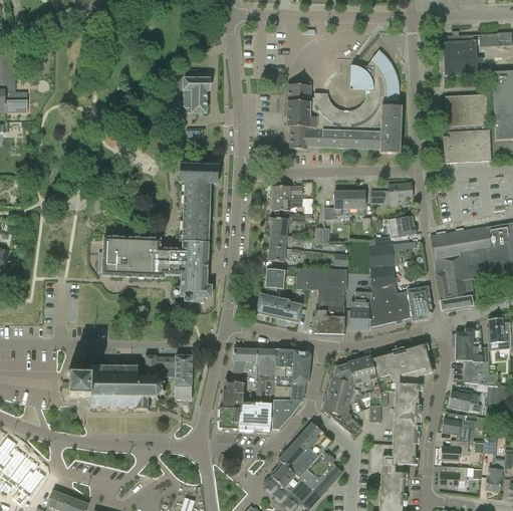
[(453,29),(453,34),(444,34),(446,73),(477,71),(475,33),(459,34),(459,29),(453,29)]
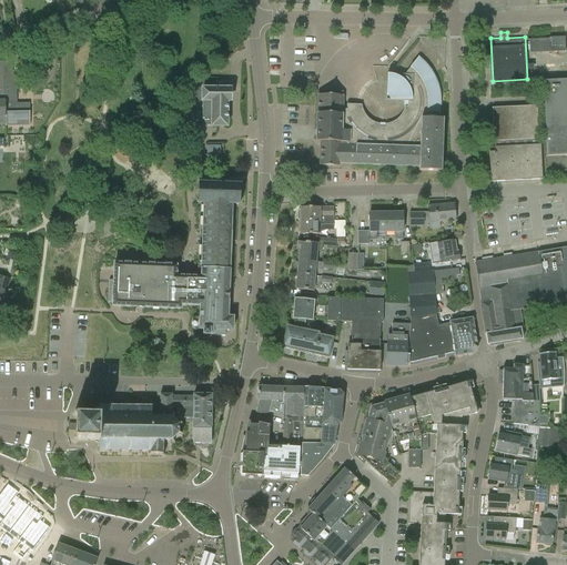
[(565,36),(565,34),(549,34),(549,36),(529,37),(530,50),(566,49),(565,36)]
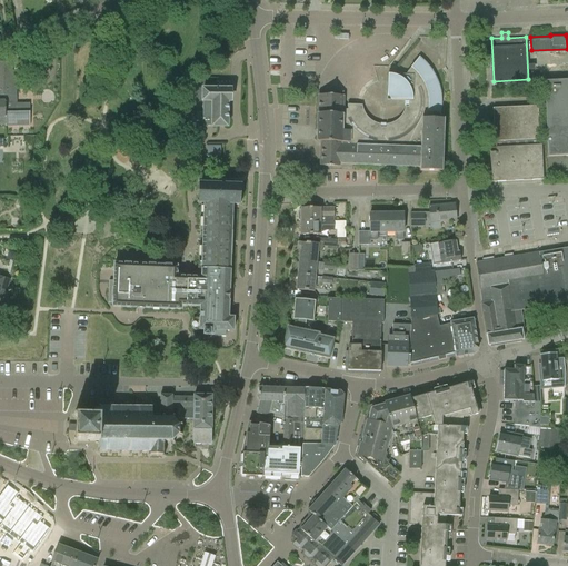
[(322,161),(322,162),(339,164),(339,162),(340,162),(340,161),(354,161),(410,164),(421,164),(420,168),(442,168),(445,117),(444,117),(432,116),(432,109),(441,111),(442,103),(442,98),(442,95),(442,90),(441,89),(441,87),(440,83),(440,82),(439,81),(438,76),(437,75),(435,71),(434,69),(432,68),(430,63),(429,62),(428,61),(427,60),(424,57),(422,56),(420,53),(412,65),(407,71),(389,71),(388,97),(409,97),(409,103),(407,103),(407,106),(406,106),(406,108),(405,109),(405,110),(404,111),(402,113),(399,116),(396,119),(395,119),(391,121),(389,121),(387,121),(387,125),(380,125),(381,121),(380,121),(378,120),(376,120),(375,119),(374,119),(371,118),(370,117),(369,115),(368,113),(367,113),(367,112),(366,111),(365,109),(364,106),(364,103),(362,102),(349,102),(349,106),(344,108),(344,98),(344,93),(320,92),(319,92),(319,102),(318,138),(322,138),(321,161),(322,161)]
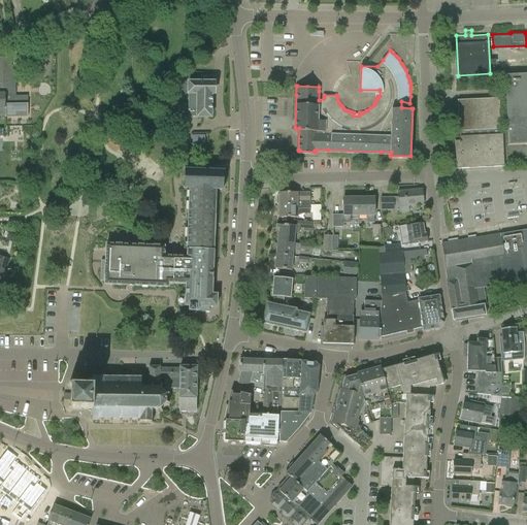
[(0,112),(5,113),(5,115),(29,113),(28,93),(17,93),(17,74),(18,72),(19,69),(17,67),(12,67),(12,56),(0,55),(0,112)]
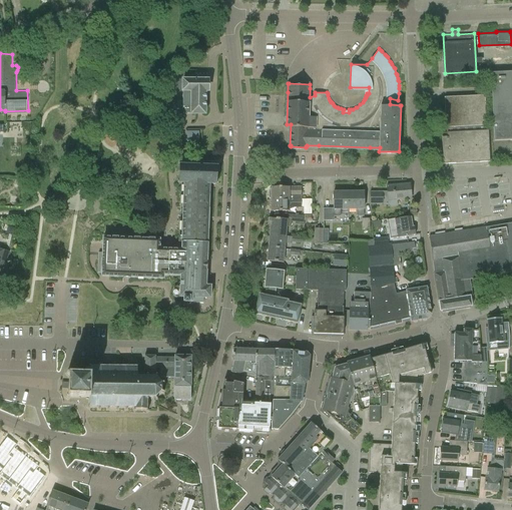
[(495,138),(511,136),(511,69),(491,71),(492,84),(492,88),(495,138)]
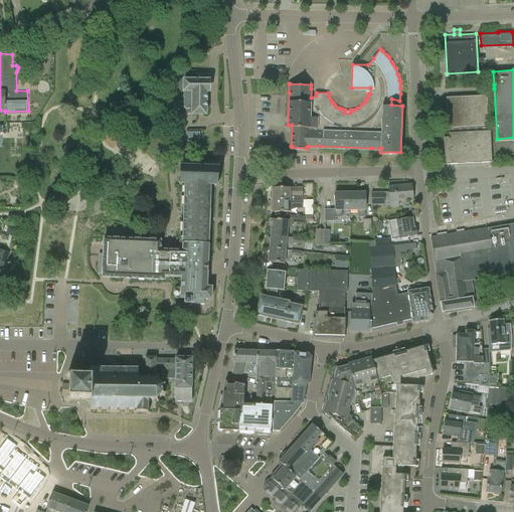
[(173,112),(192,112),(207,113),(207,90),(209,90),(209,77),(184,76),(184,90),(184,99),(173,99),(173,112)]
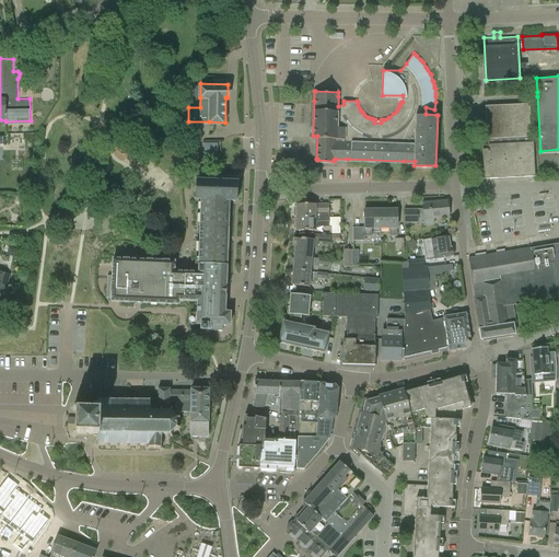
[(482,142),(485,176),(535,174),(534,140),(532,140),(530,102),(486,104),(486,118),(487,142),(482,142)]
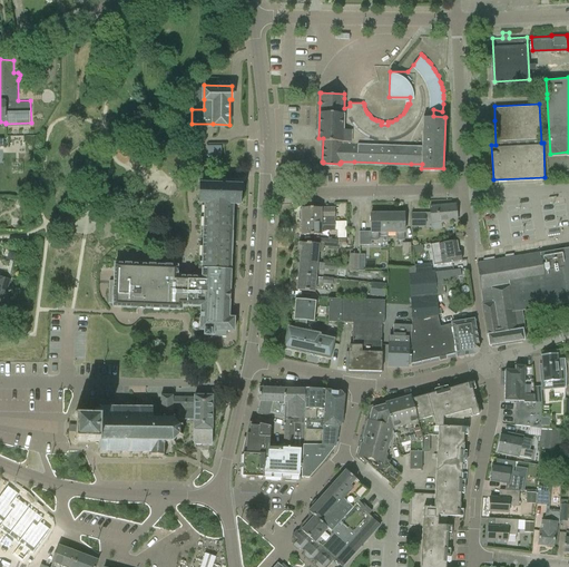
[(208,142),(208,156),(223,156),(223,143),(208,142)]
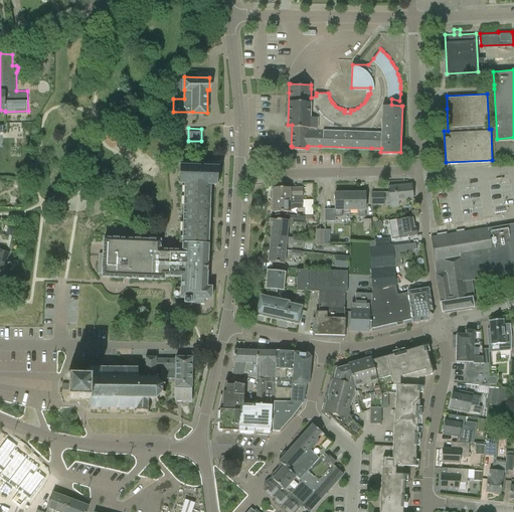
[(180,181),(185,181),(183,239),(183,248),(179,247),(178,274),(182,275),(182,285),(177,285),(175,288),(174,294),(177,296),(185,296),(185,301),(205,302),(205,297),(212,297),(212,285),(207,285),(211,182),(218,183),(219,165),(180,163),(180,181)]
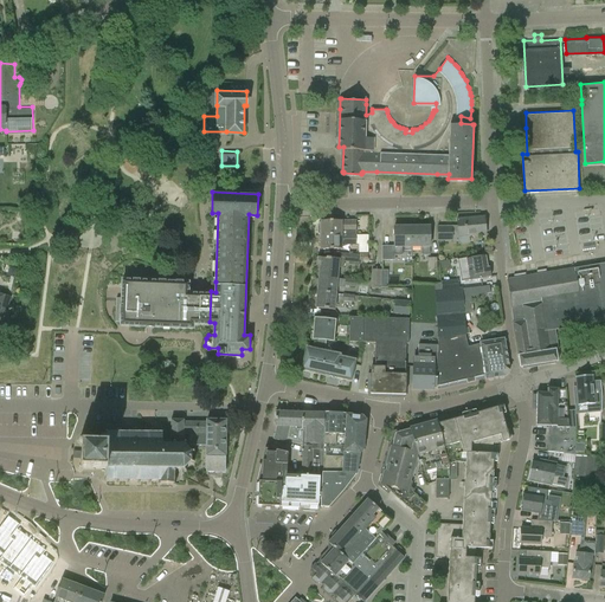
[(464,238),(464,233),(487,231),(486,214),(458,217),(458,222),(438,224),(438,238),(464,238)]
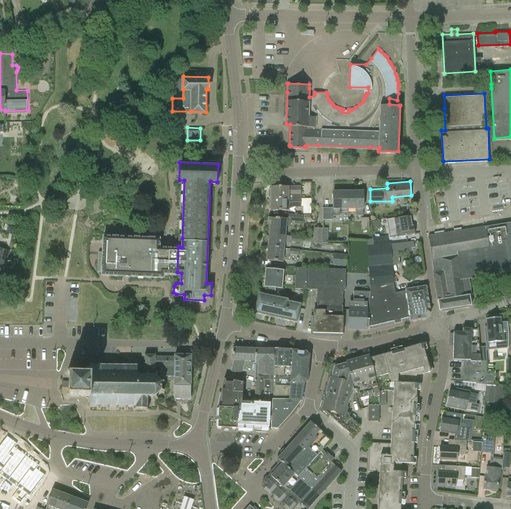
[(302,184),(289,184),(271,184),(271,197),(301,196),(302,184)]
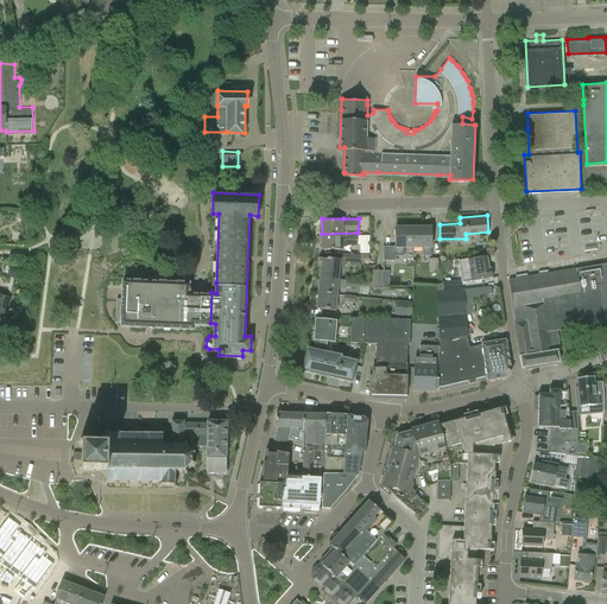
[(405,245),(415,245),(415,224),(396,224),(396,243),(384,245),(384,258),(397,258),(397,254),(405,253),(405,245)]
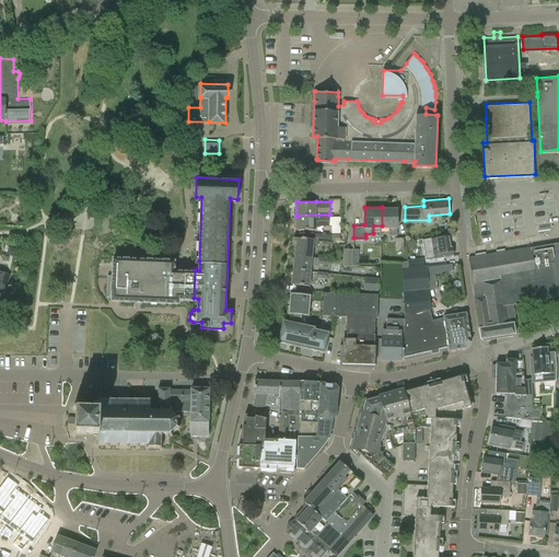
[(382,225),(391,225),(391,233),(398,233),(397,207),(382,207),(382,225)]
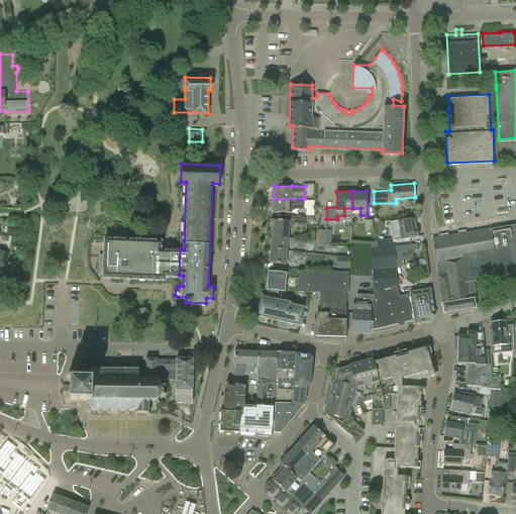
[(315,212),(315,197),(307,197),(307,212),(315,212)]
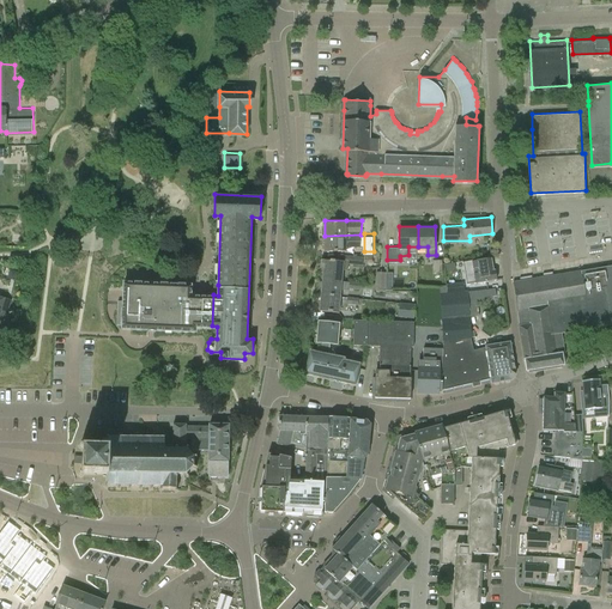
[(361,244),(361,235),(325,236),(325,249),(346,249),(346,244),(361,244)]
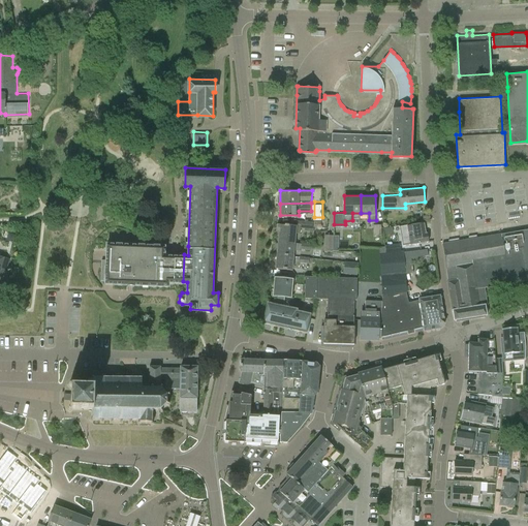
[(297,218),(297,223),(278,222),(277,229),(280,229),(279,240),(294,241),(296,230),(301,231),(301,225),(313,227),(314,220),(297,218)]
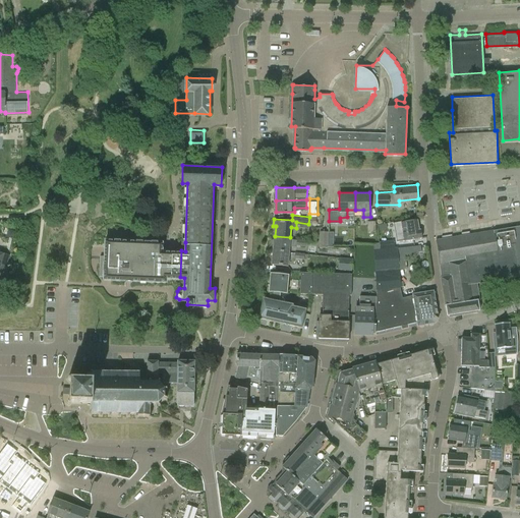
[(417,217),(402,220),(402,219),(394,221),(397,240),(405,238),(405,239),(422,236),(421,228),(419,228),(417,217)]
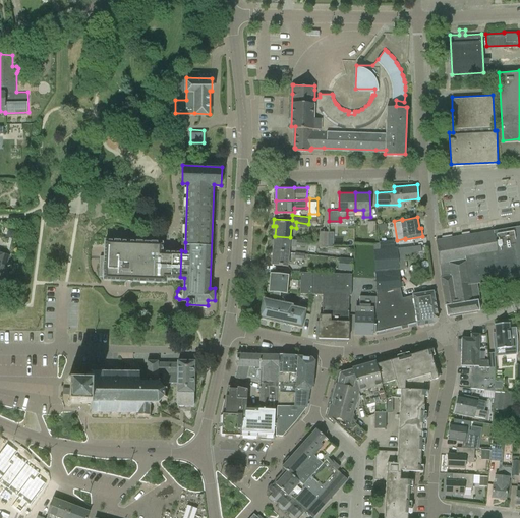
[(368,219),(368,230),(377,230),(377,223),(377,219),(368,219)]
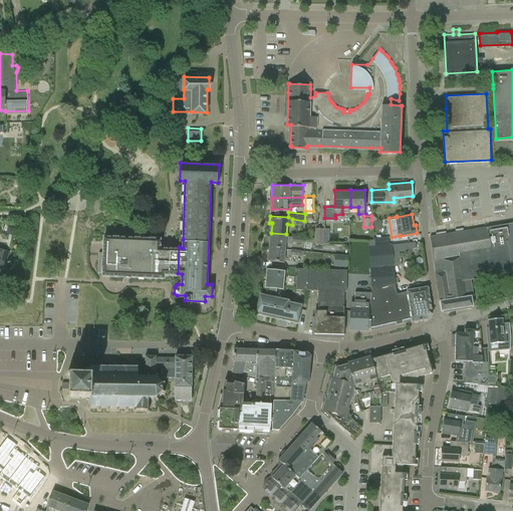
[(473,294),(472,285),(471,278),(510,270),(512,269),(512,220),(483,226),(431,235),(436,271),(440,299),(442,309),(473,304),(472,294),(473,294)]
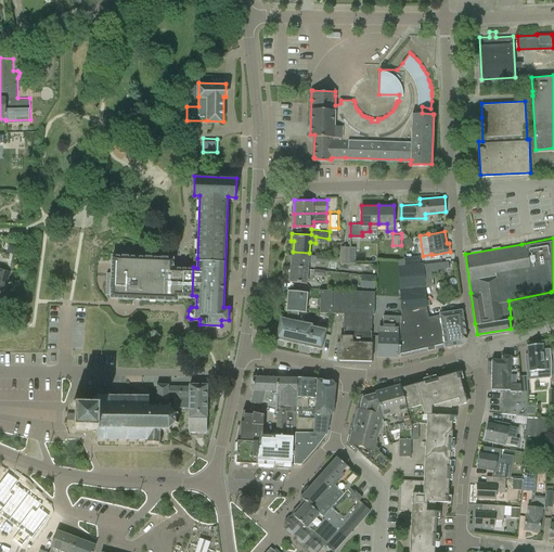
[(340,261),(350,261),(350,244),(342,244),(340,261)]
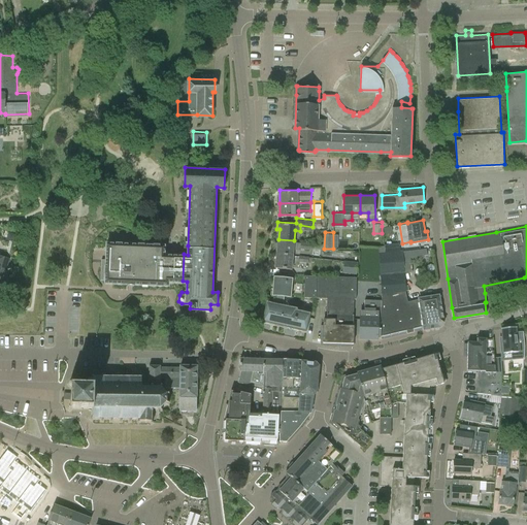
[(310,242),(294,240),(278,239),(277,253),(293,254),(294,248),(301,249),(301,247),(310,248),(310,242)]
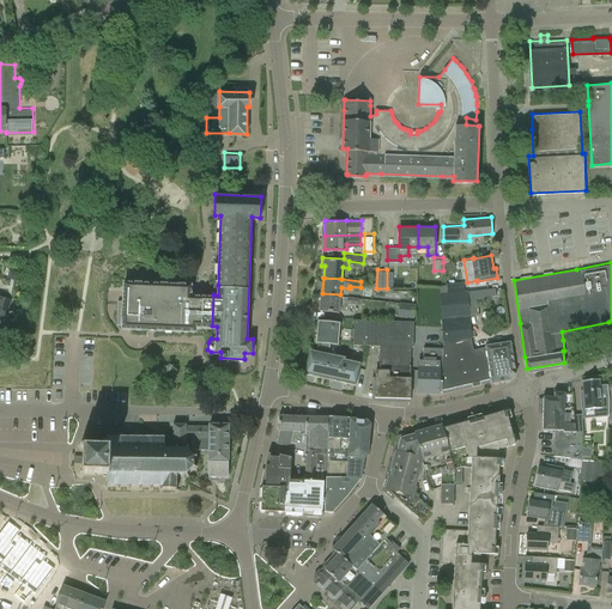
[(181,282),(179,282),(149,281),(132,280),(125,280),(125,287),(123,298),(119,298),(117,322),(122,322),(122,327),(132,327),(149,328),(156,328),(167,328),(179,329),(197,329),(197,326),(205,326),(212,326),(213,294),(192,294),(192,282),(183,282),(181,282)]
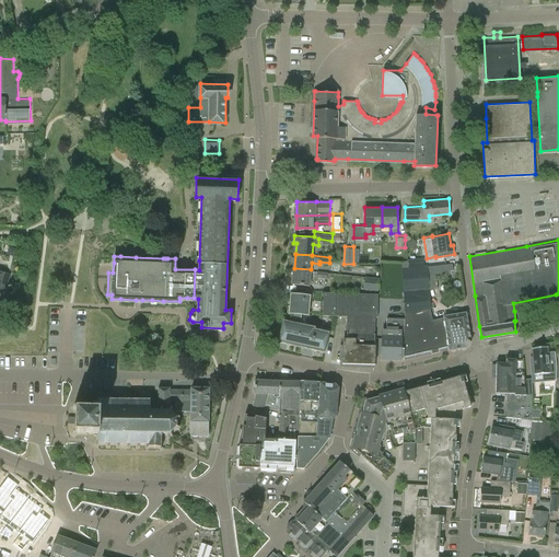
[(403,266),(404,289),(430,287),(439,287),(438,273),(444,273),(443,269),(454,268),(454,263),(454,262),(426,264),(403,266)]
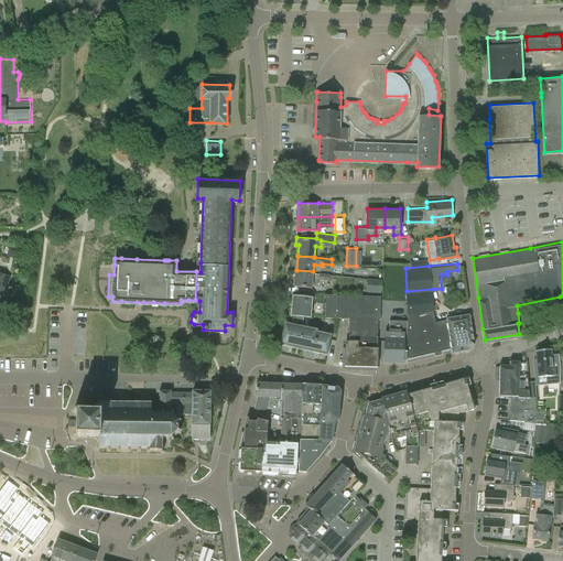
[(312,286),(313,271),(296,270),(294,284),(312,286)]
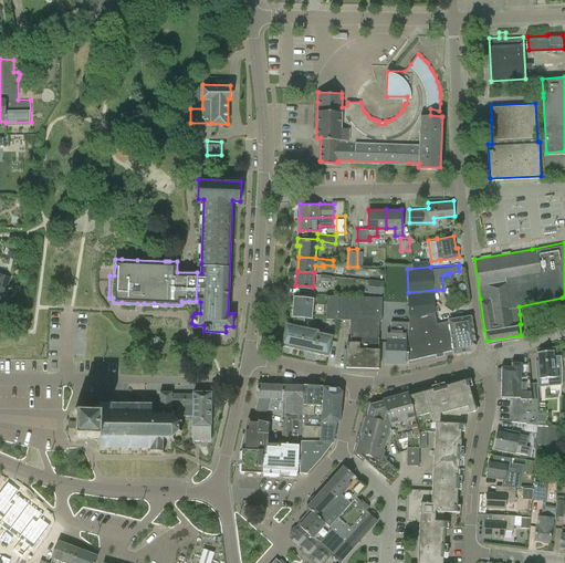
[(0,272),(0,316),(1,318),(4,304),(2,303),(11,275),(0,272)]
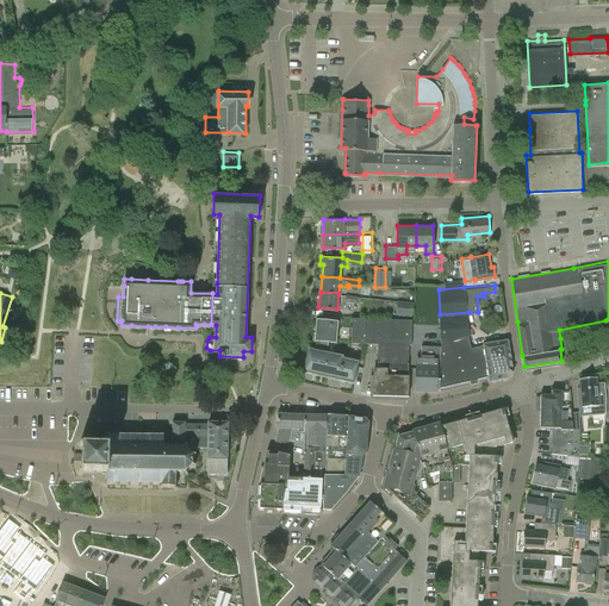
[(397,312),(412,314),(414,300),(399,299),(397,312)]
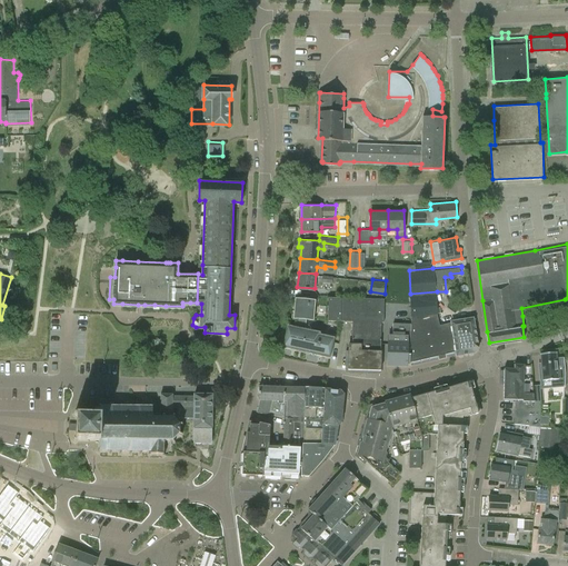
[(438,311),(437,291),(410,294),(411,314),(411,318),(411,321),(411,334),(411,361),(456,349),(451,320),(440,323),(438,315),(438,311)]
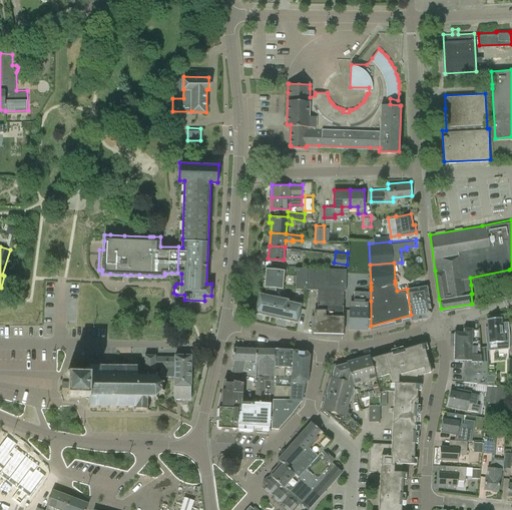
[(319,288),(318,309),(315,309),(315,332),(344,333),(344,315),(344,289),(346,289),(347,268),(297,267),(297,274),(291,274),(290,286),(297,286),(297,288),(308,288),(319,288)]
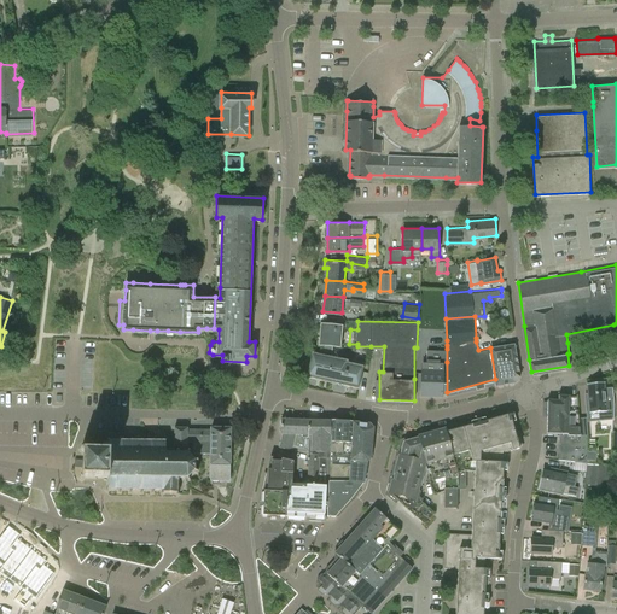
[(321,343),(333,344),(341,344),(343,323),(321,322),(320,333),(319,343),(321,343)]
